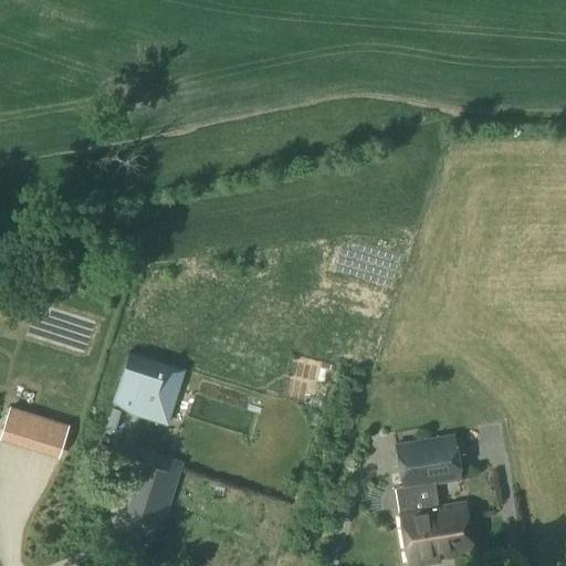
[(182,366),(126,352),(114,401),(132,412),(135,399),(167,408),(174,384),(178,385),(182,366)]
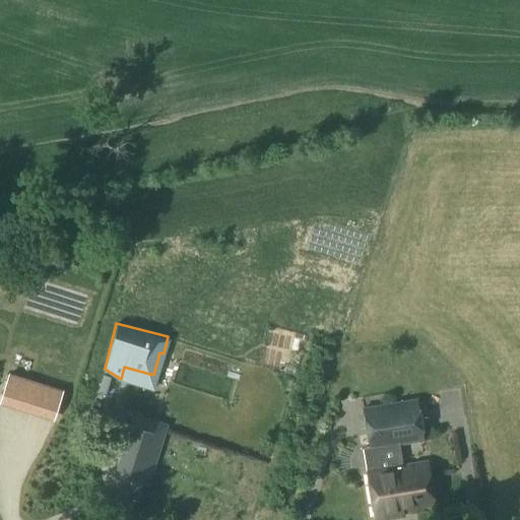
[(0,398),(0,404),(54,421),(63,391),(8,374),(0,398)]
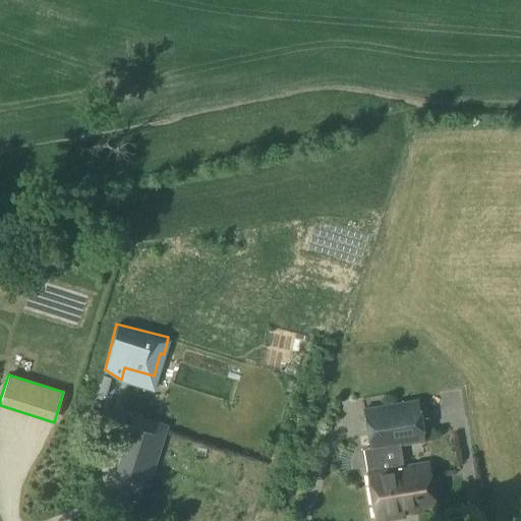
[(396,469),(392,446),(423,441),(416,397),(366,406),(378,470),(367,472),(374,520),(403,516),(403,514),(436,509),(427,464),(396,469)]
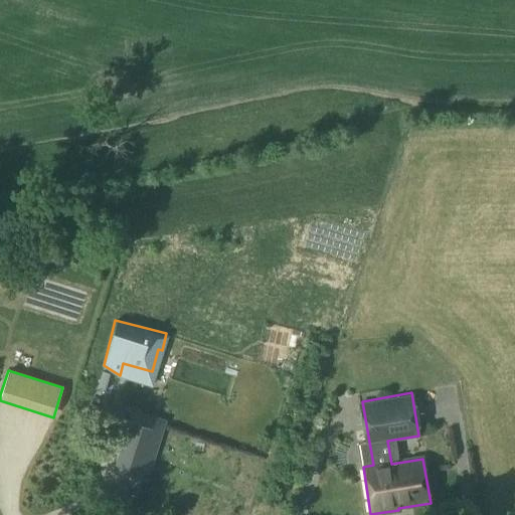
[(149,416),(110,406),(105,426),(116,430),(112,446),(140,453),(149,416)]
